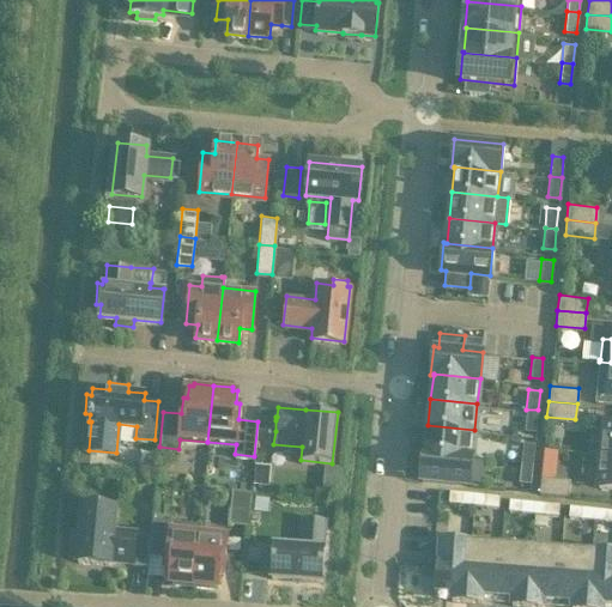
[(538,410),(526,410),(523,429),(535,430),(538,410)]
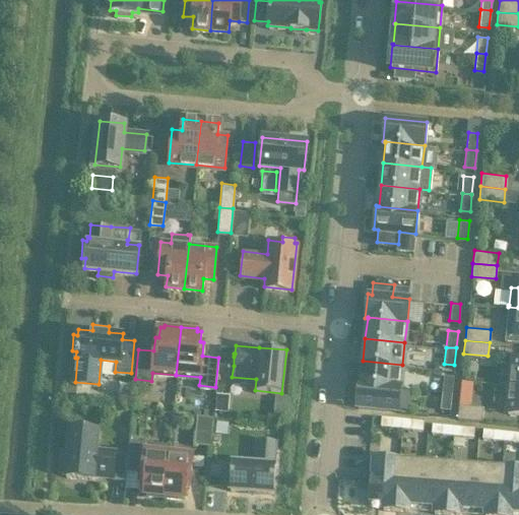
[(518,356),(513,356),(510,384),(518,384),(518,356)]
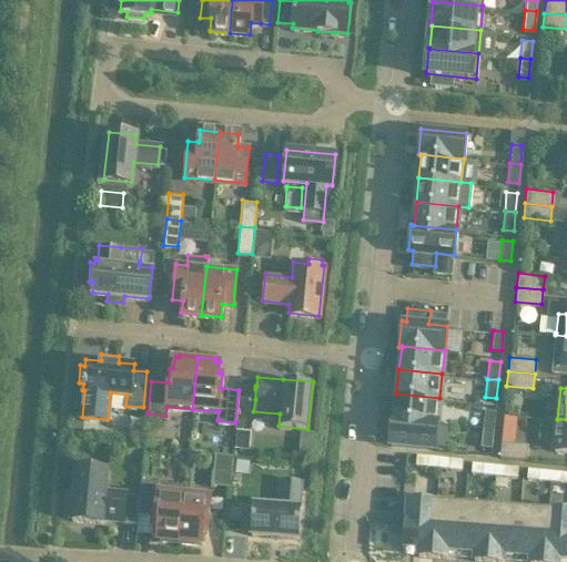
[(396,394),(394,417),(437,421),(439,398),(396,394)]
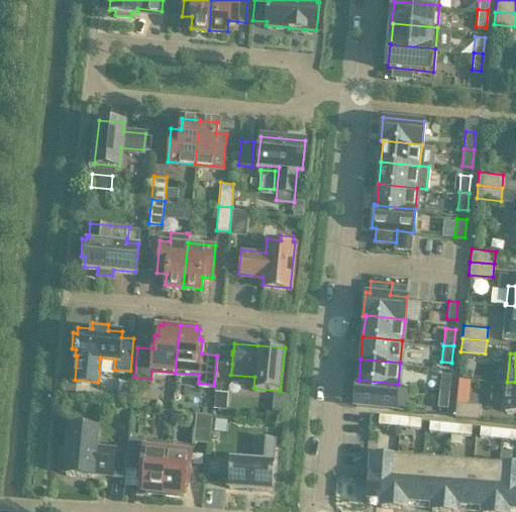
[(441,372),(439,389),(448,389),(450,373),(441,372)]
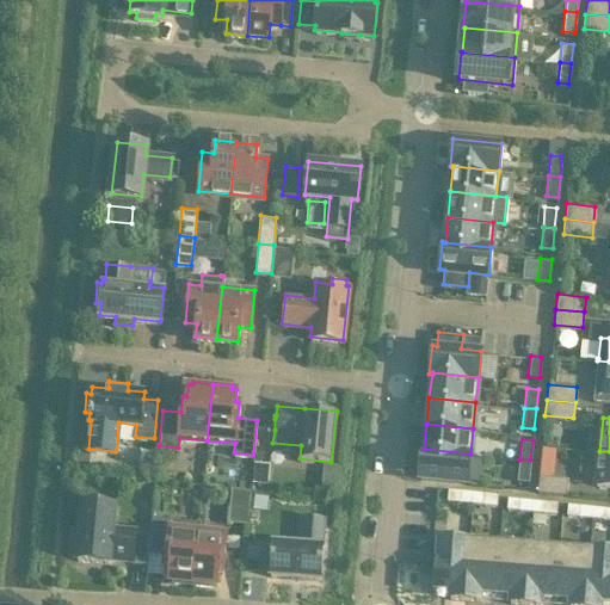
[(424,449),(421,448),(419,476),(468,481),(470,454),(424,449)]
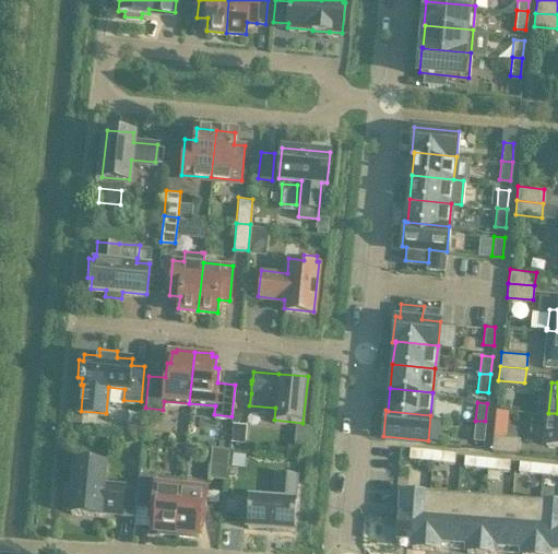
[(557,413),(548,413),(545,443),(557,444),(557,413)]
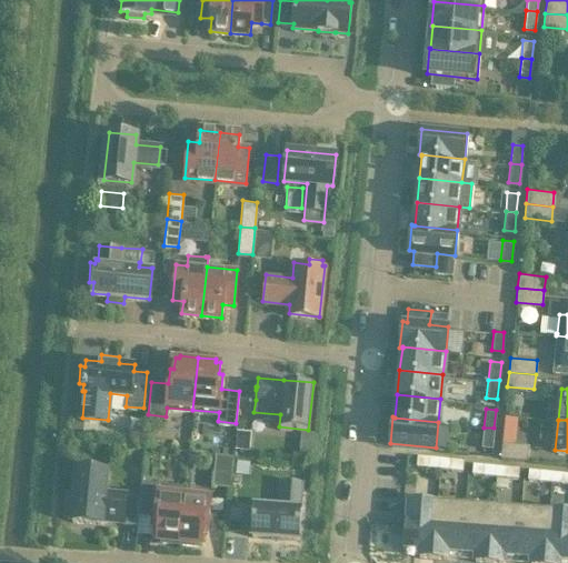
[(236,426),(233,445),(248,448),(250,429),(236,426)]
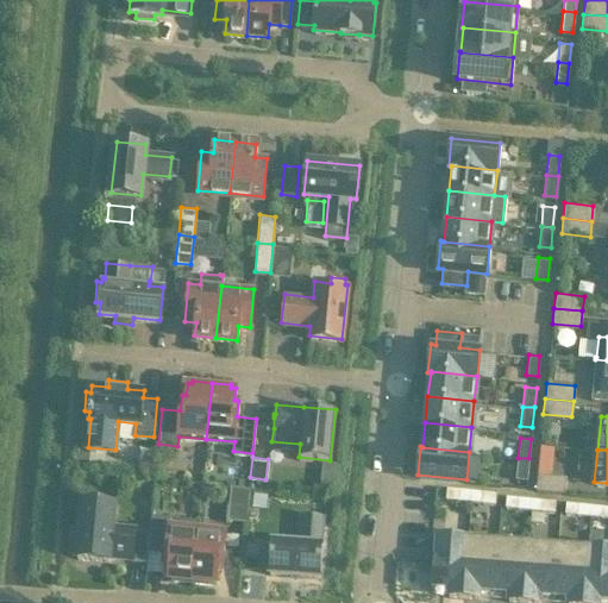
[(528,458),(518,458),(515,477),(527,478),(528,458)]
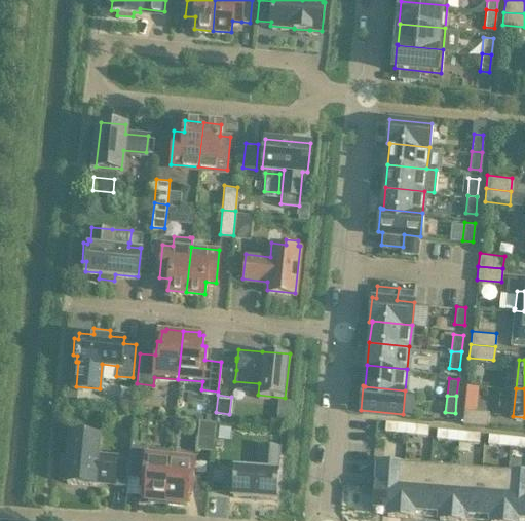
[(463,408),(462,421),(487,424),(488,411),(463,408)]
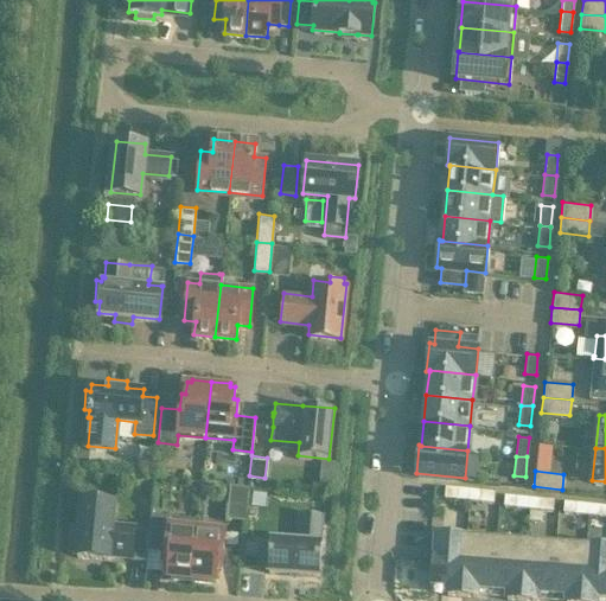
[(229,483),(225,517),(244,518),(248,485),(229,483)]
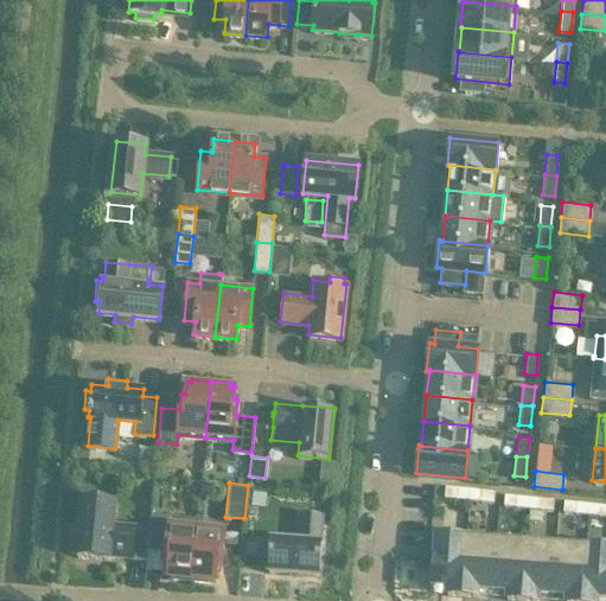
[(469,498),(470,487),(445,485),(444,496),(469,498)]
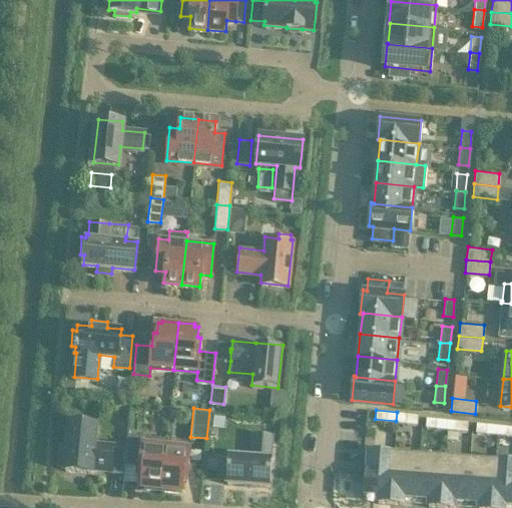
[(397,412),(396,421),(416,423),(417,414),(397,412)]
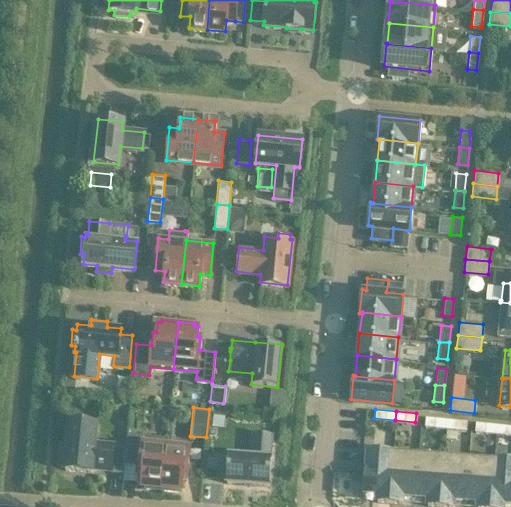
[(445,427),(446,418),(425,416),(424,424),(445,427)]
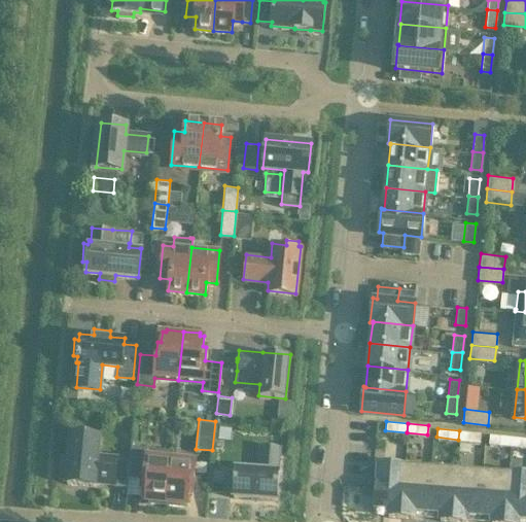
[(480,432),(459,430),(458,440),(479,442),(480,432)]
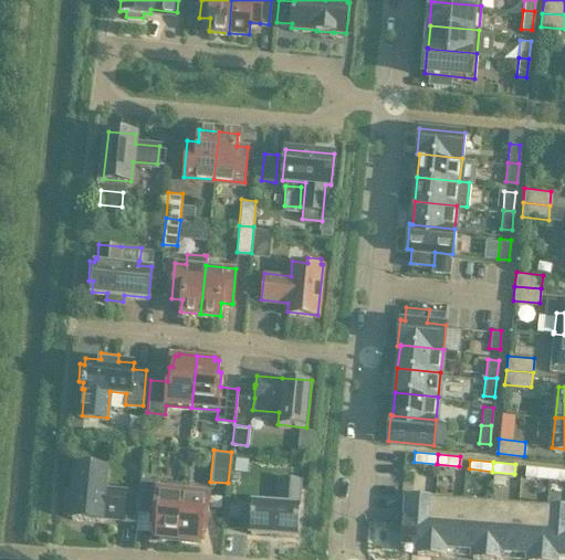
[(69,492),(66,513),(72,513),(71,516),(101,519),(101,511),(122,514),(121,518),(135,519),(138,492),(103,488),(105,467),(76,464),(73,492),(69,492)]
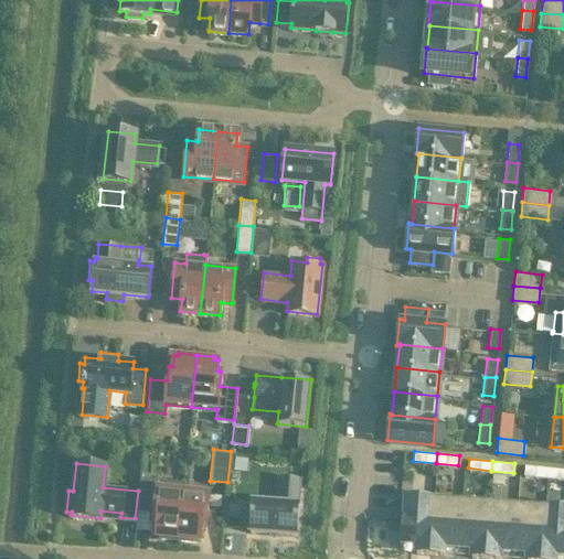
[(546,476),(547,466),(524,464),(523,474),(546,476)]
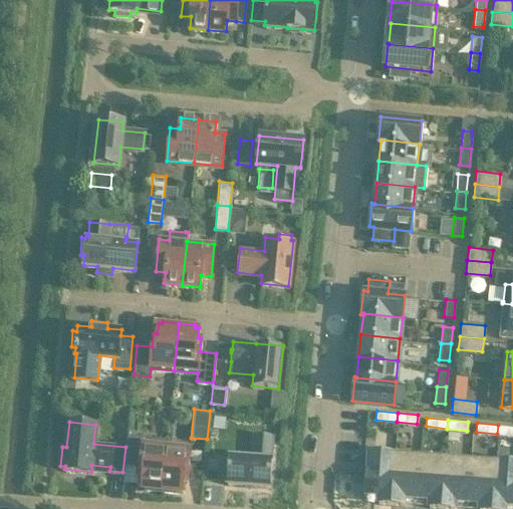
[(512,426),(498,425),(497,434),(512,435),(512,426)]
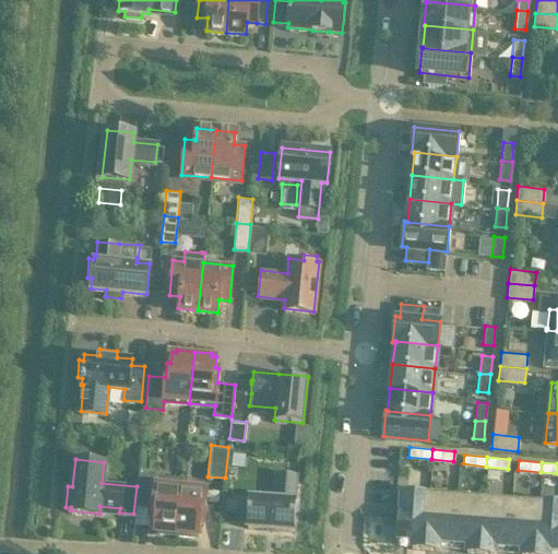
[(249,495),(247,526),(266,527),(268,527),(272,527),(272,528),(273,528),(274,527),(293,529),(297,472),(275,471),(273,496),(249,495)]
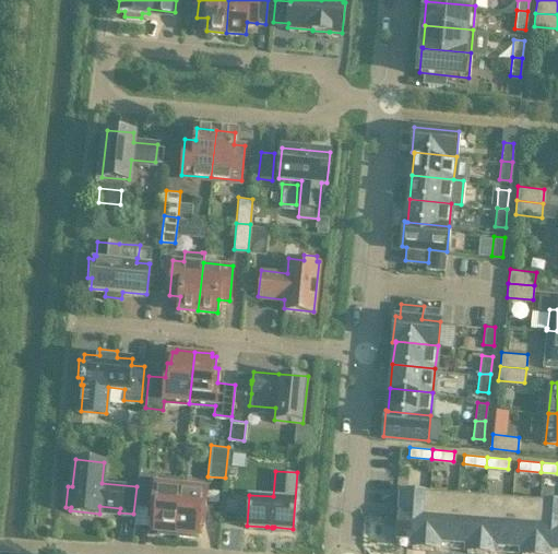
[(181,485),(182,476),(139,472),(135,505),(152,506),(151,516),(155,517),(154,528),(158,529),(158,531),(176,533),(181,485)]
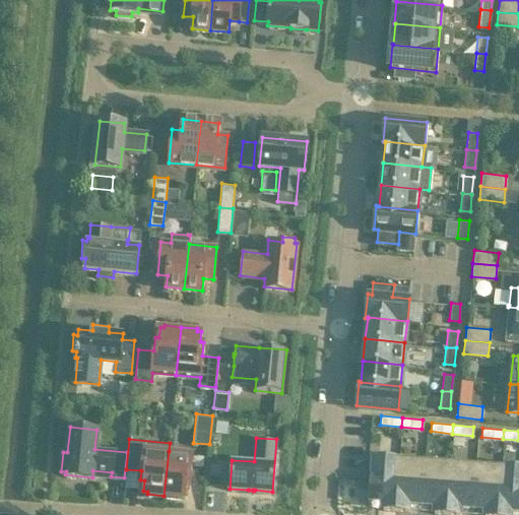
[(169,451),(164,496),(180,497),(180,495),(184,496),(185,485),(189,485),(192,454),(169,451)]
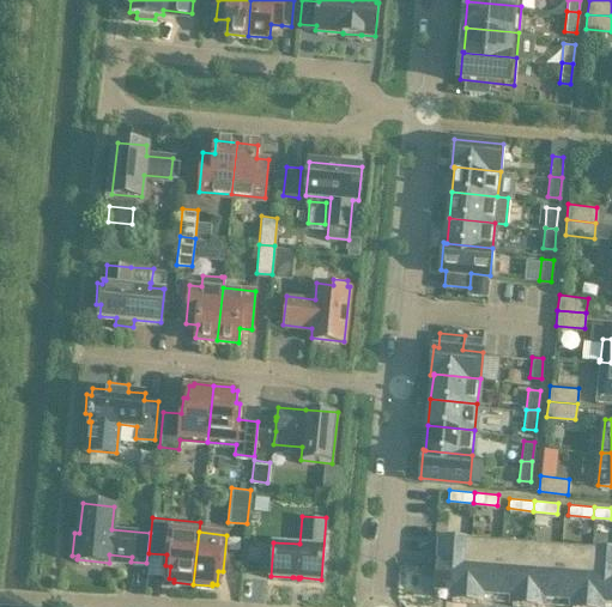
[(466,600),(471,540),(440,538),(437,568),(423,566),(422,588),(452,589),(452,599),(466,600)]
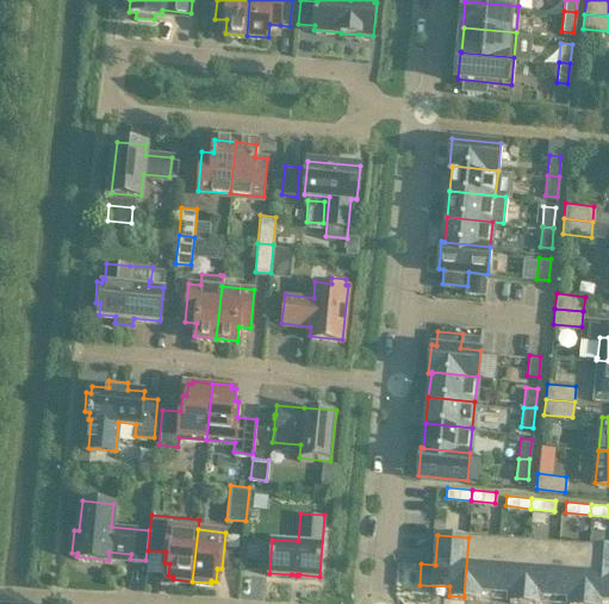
[(498,540),(468,537),(464,597),(479,598),(479,589),(495,590),(498,540)]
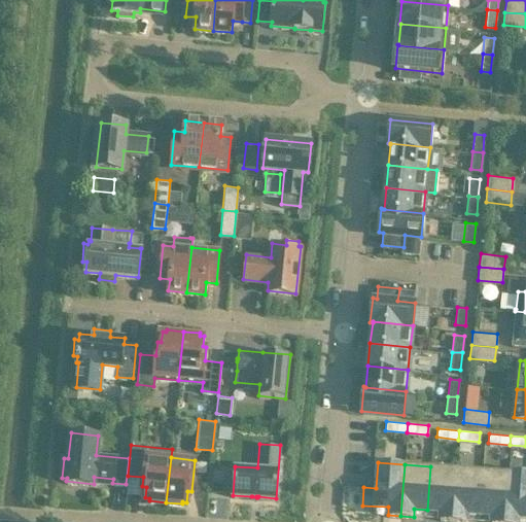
[(456,467),(430,466),(427,510),(440,511),(440,518),(452,519),(456,467)]
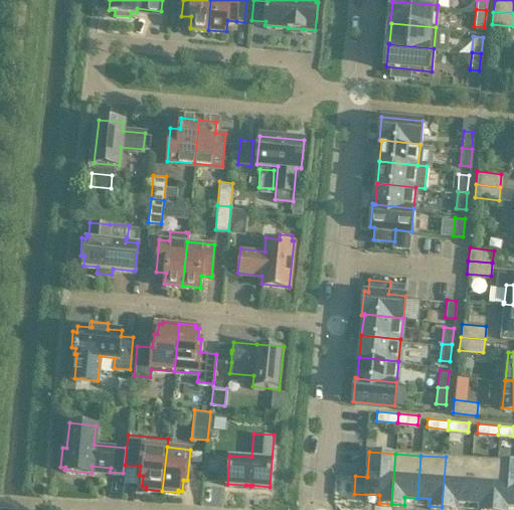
[(471,459),(446,457),(442,507),(455,508),(456,501),(468,502),(471,459)]
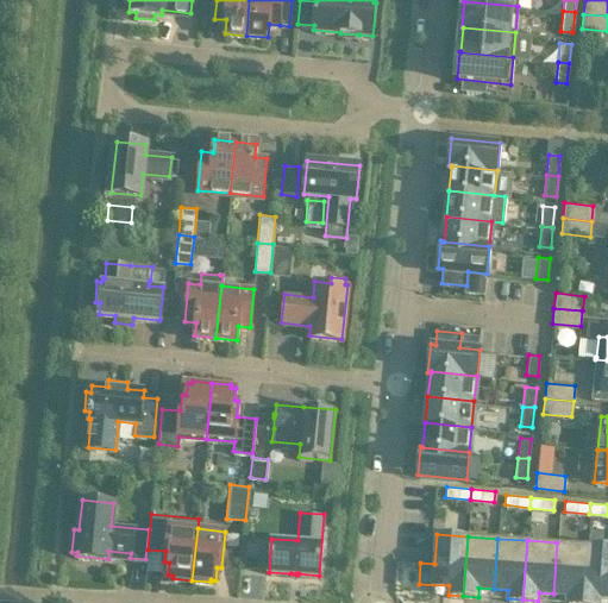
[(582,602),(587,545),(557,542),(553,594),(568,595),(566,602),(582,602)]
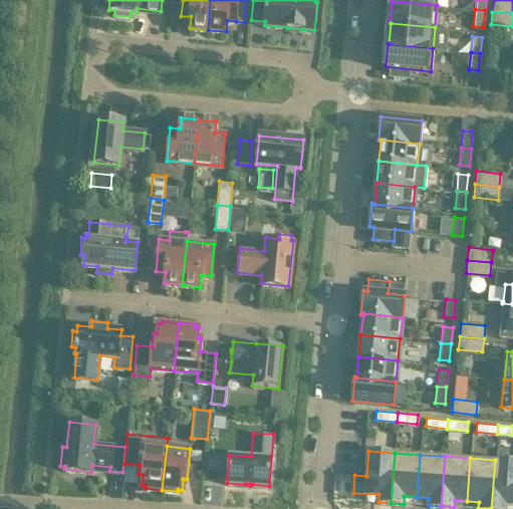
[(512,461),(495,460),(491,508),(504,508),(505,504),(512,504),(512,461)]
